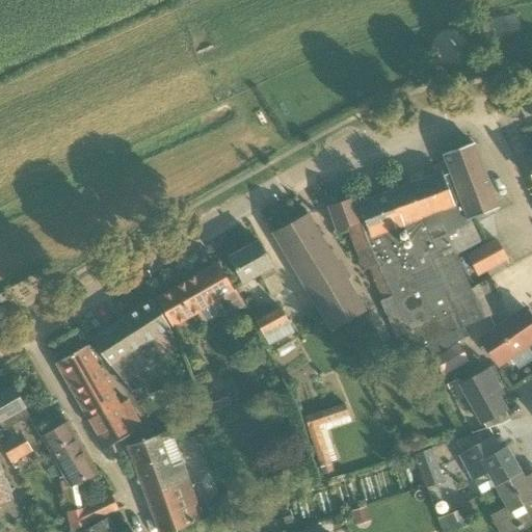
[(475,244),(471,227),(470,219),(498,209),(474,143),(444,155),(451,174),(444,176),(443,173),(355,205),(353,200),(329,207),(337,232),(348,228),(362,270),(367,269),(381,301),(380,302),(381,303),(381,310),(390,329),(391,329),(397,341),(392,344),(398,353),(411,345),(423,348),(427,346),(432,356),(469,337),(463,326),(483,317),(450,258),(475,244)]
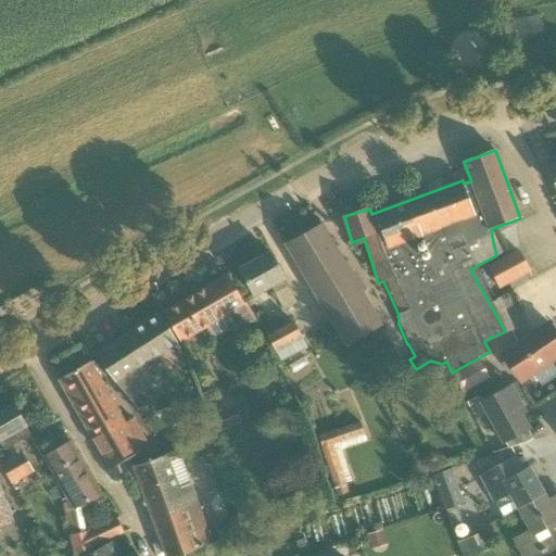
[(321,225),(287,244),(342,348),(377,329),(358,293),(321,225)]
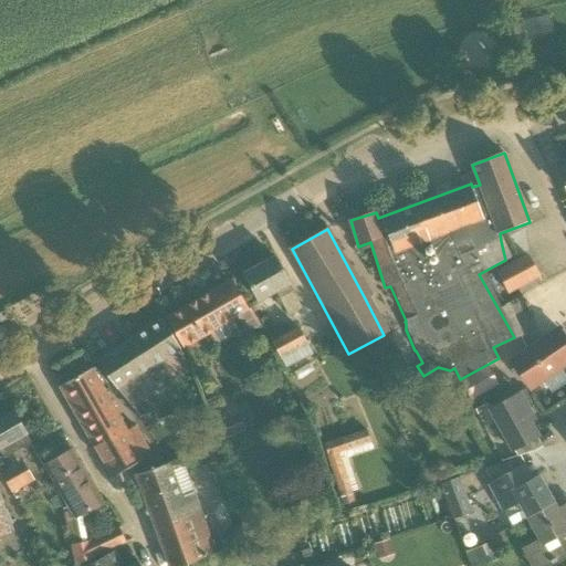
[(528,257),(498,273),(509,292),(540,275),(528,257)]
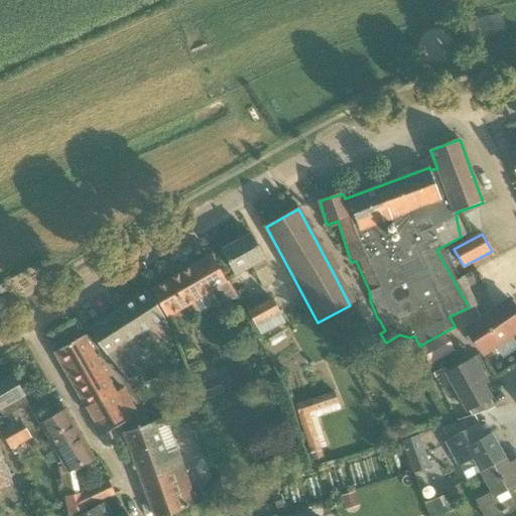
[(251,235),(223,250),(236,274),(254,264),(256,269),(254,270),(264,288),(276,281),(251,235)]
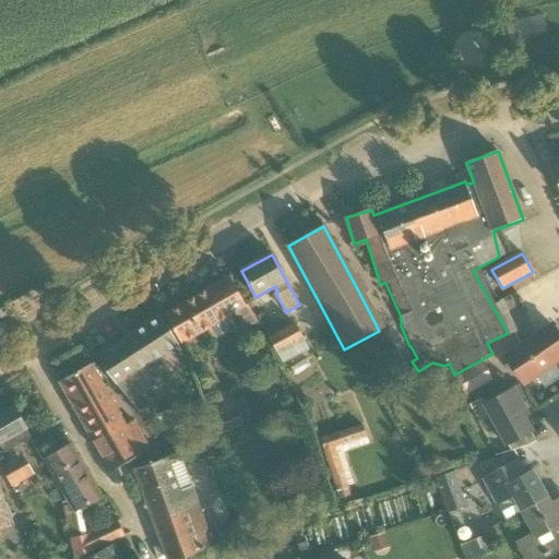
[(230,277),(165,314),(181,344),(207,329),(215,342),(236,329),(238,333),(258,321),(248,305),(246,306),(230,277)]
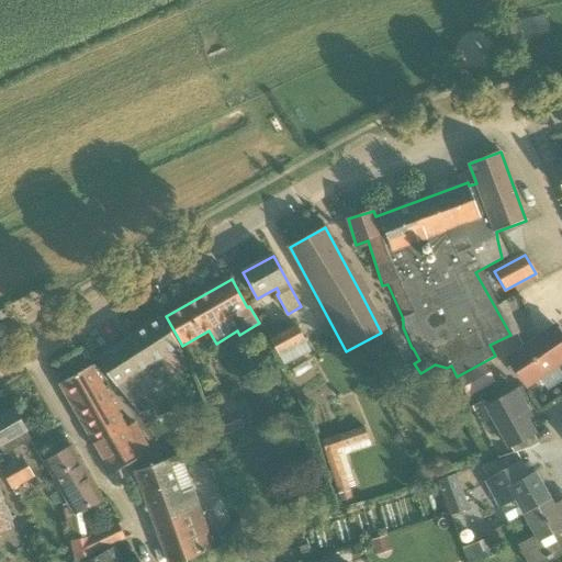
[(163,317),(96,359),(130,402),(157,384),(147,367),(181,346),(163,317)]
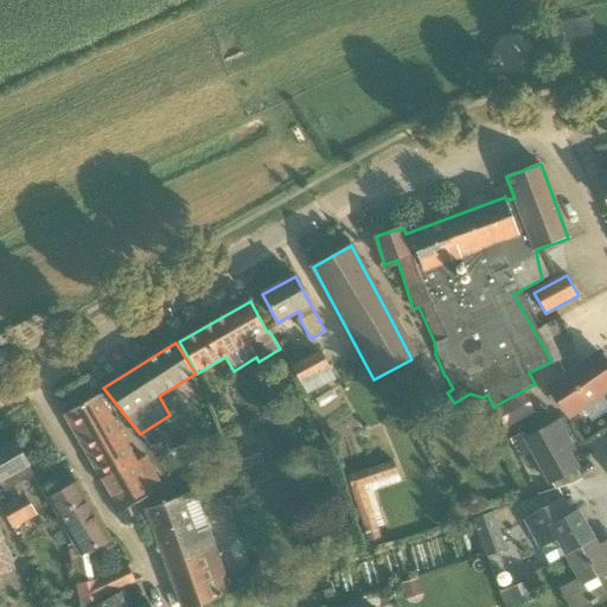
[(301,385),(307,395),(337,381),(321,351),(292,366),(301,385)]
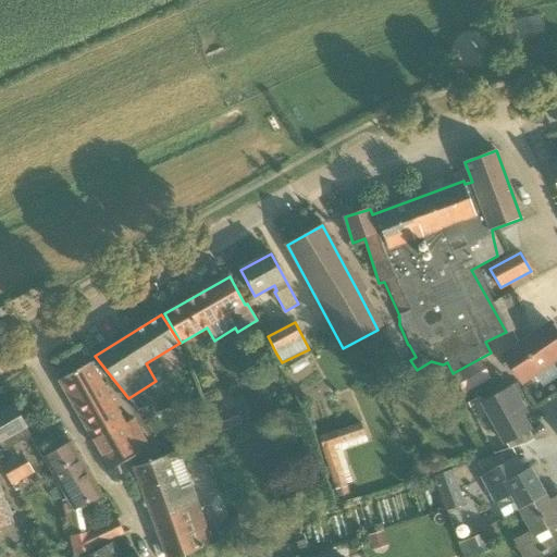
[(504,356),(522,382),(556,358),(556,333),(551,323),(504,356)]
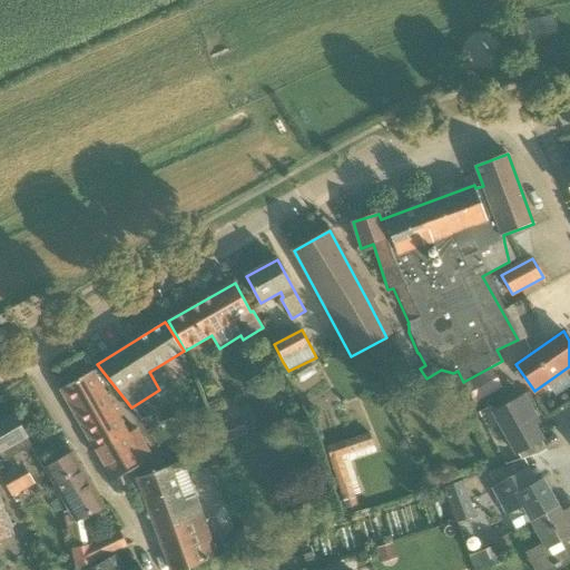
[(474,403),(502,387),(492,369),(463,384),(474,403)]
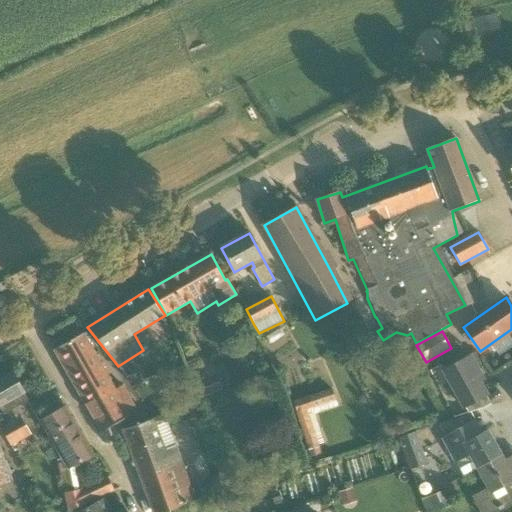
[(102,432),(131,416),(83,333),(54,349),(102,432)]
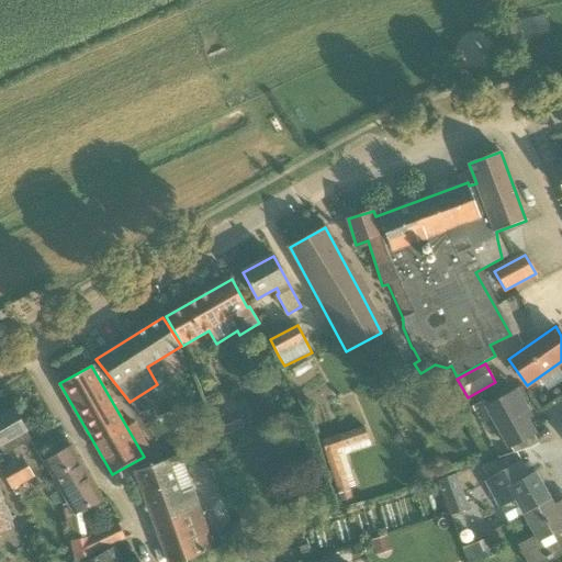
[(486,407),(509,448),(512,447),(515,453),(531,448),(539,444),(523,412),(526,409),(515,391),(486,407)]
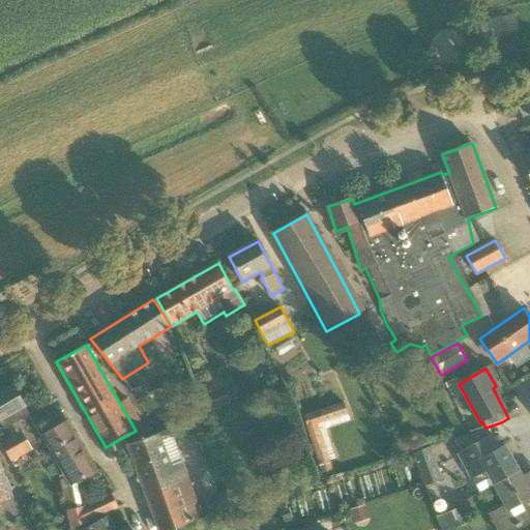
[(12,385),(0,392),(0,421),(4,430),(30,415),(12,385)]
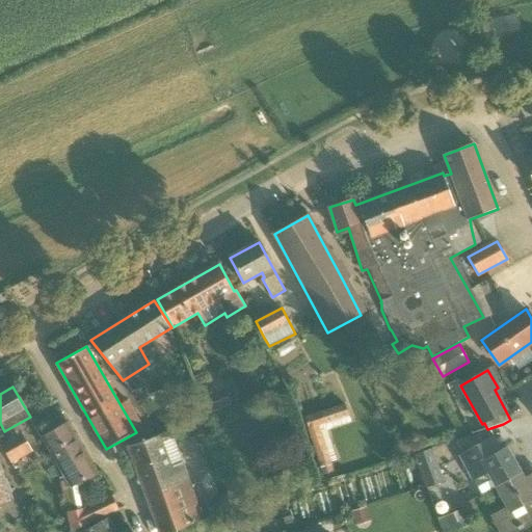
[(304,417),(323,475),(334,471),(319,426),(349,416),(345,404),(304,417)]
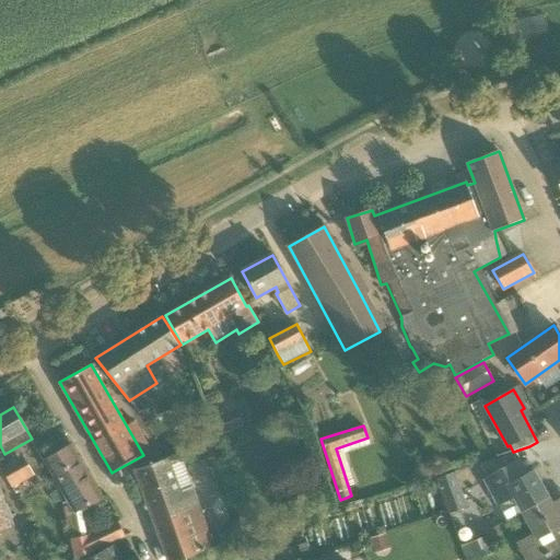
[(305,445),(303,440),(299,436),(292,438),(289,443),(290,448),(295,452),(302,451),(305,445)]
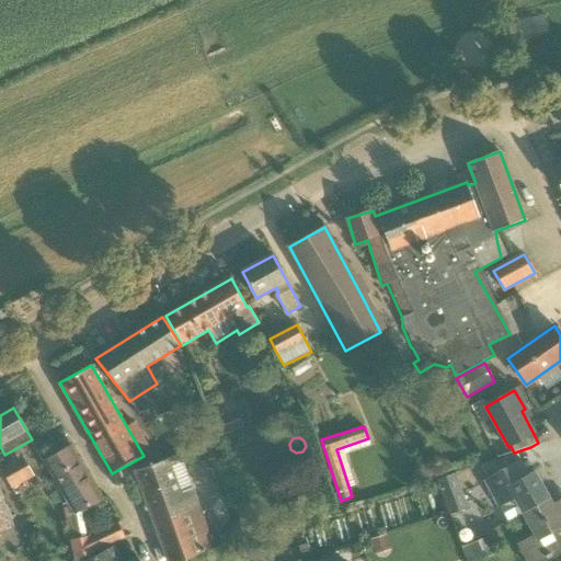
[(202,462),(218,457),(214,443),(197,448),(202,462)]
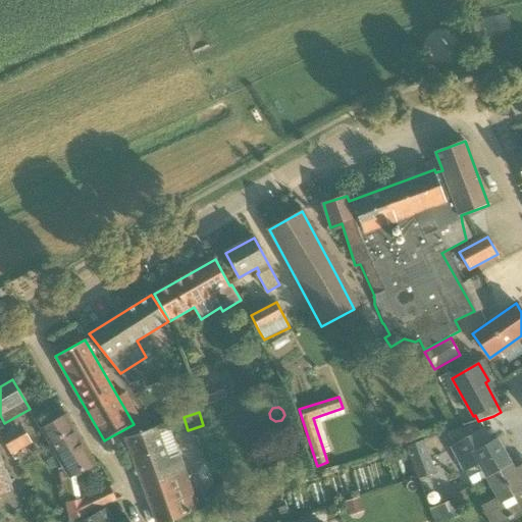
[(66,415),(42,430),(67,470),(61,472),(70,520),(87,514),(101,508),(95,493),(81,500),(75,476),(96,464),(66,415)]
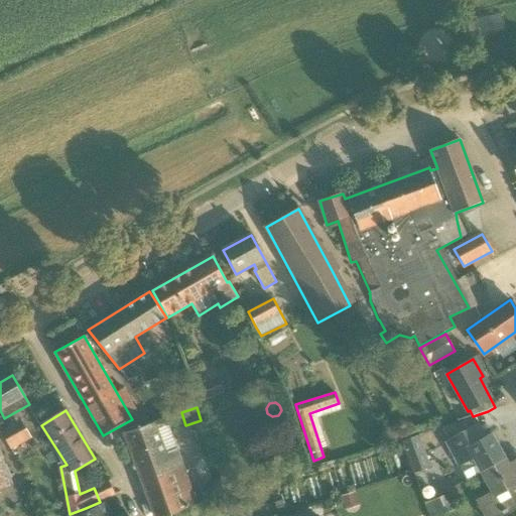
[(12,449),(32,438),(21,419),(1,430),(12,449)]
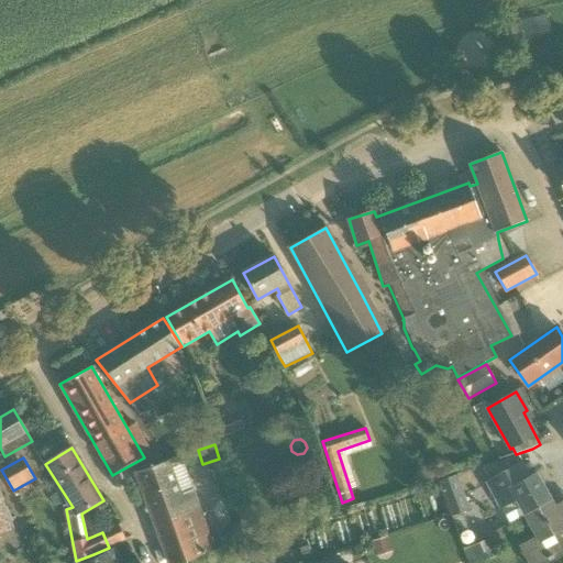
[(136,472),(169,562),(180,562),(186,561),(186,562),(188,562),(187,561),(214,551),(191,489),(194,489),(183,461),(169,465),(167,461),(155,465),(155,463),(150,464),(151,466),(136,472)]
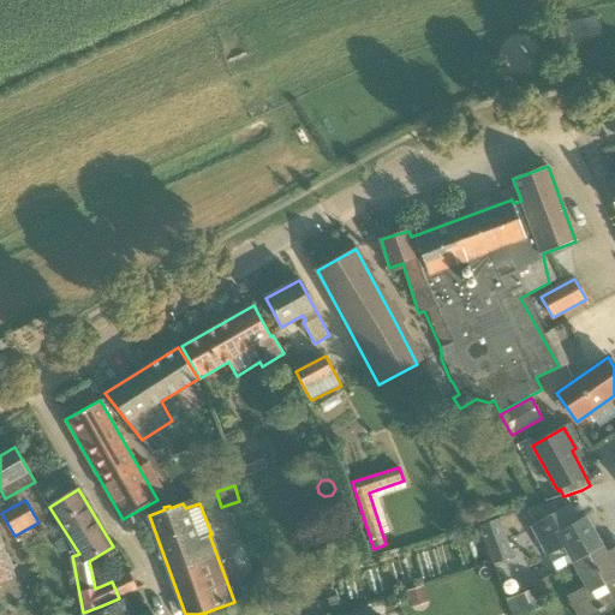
[(554,513),(531,526),(547,555),(563,547),(573,562),(603,545),(586,517),(581,519),(563,530),(554,513)]
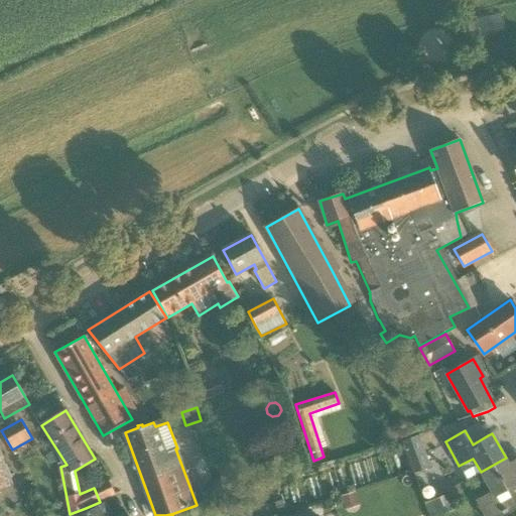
[(431,468),(419,434),(401,441),(413,474),(431,468)]
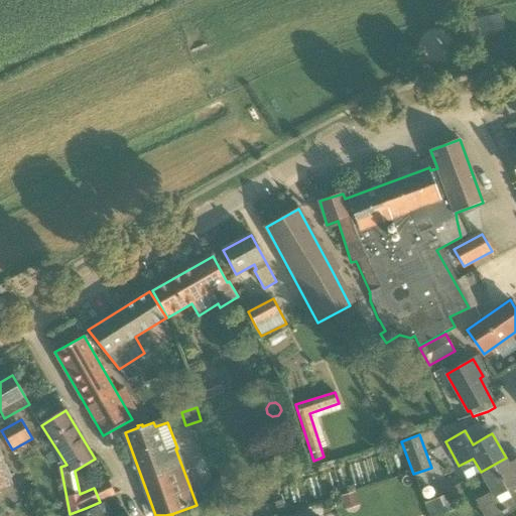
[(0,489),(12,485),(1,457),(2,457),(0,450),(0,489)]
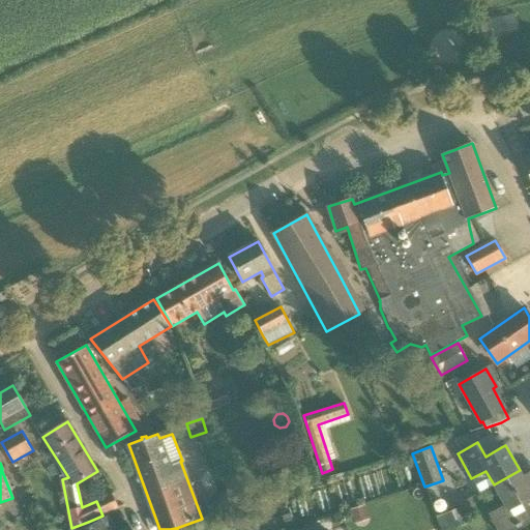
[(520,470),(494,484),(504,505),(518,528),(522,525),(529,520),(529,471),(523,476),(520,470)]
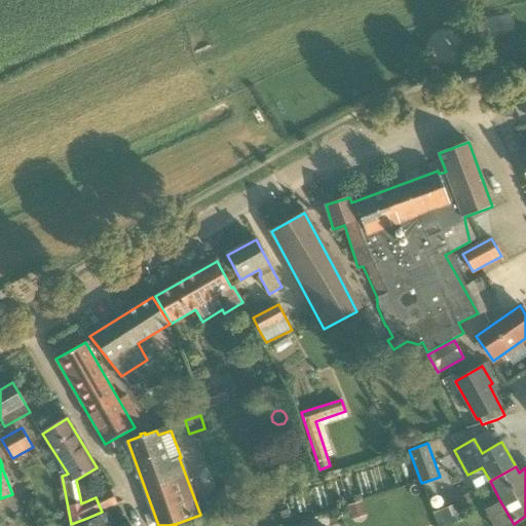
[(130,525),(128,521),(120,525),(106,525),(100,516),(81,525),(130,525)]
